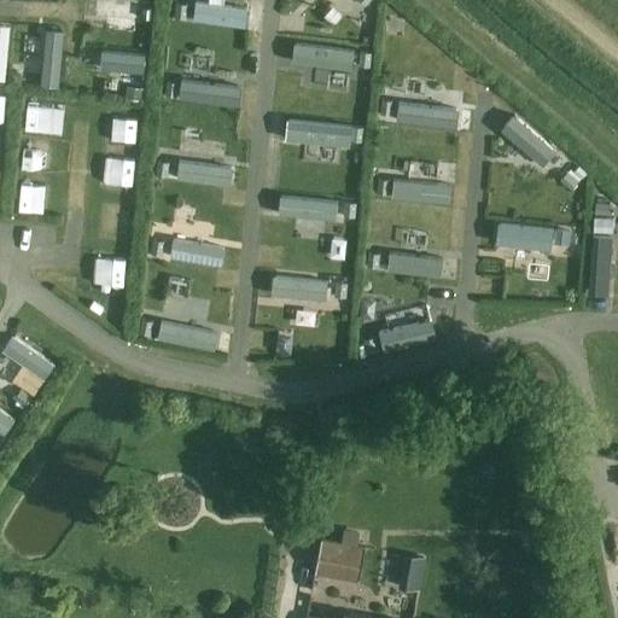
[(176,1),(174,16),(186,17),(187,3),(176,1)]
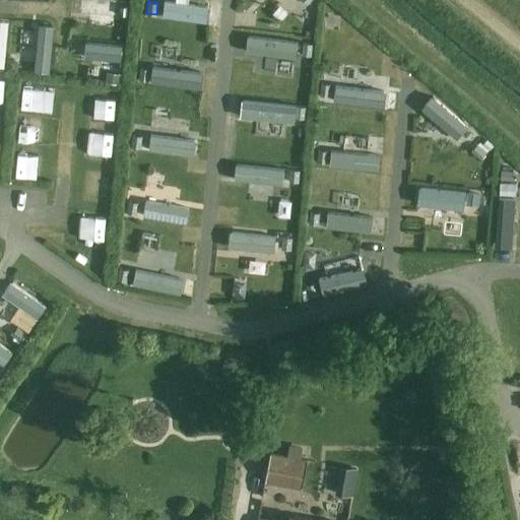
[(51,5),(52,47),(67,47),(66,5),(51,5)]
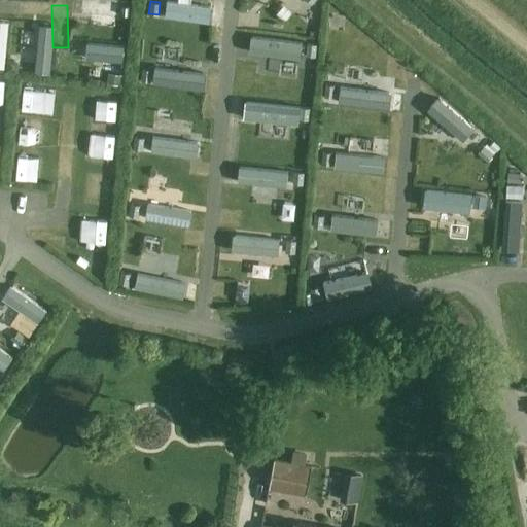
[(121,5),(120,13),(129,14),(130,6),(121,5)]
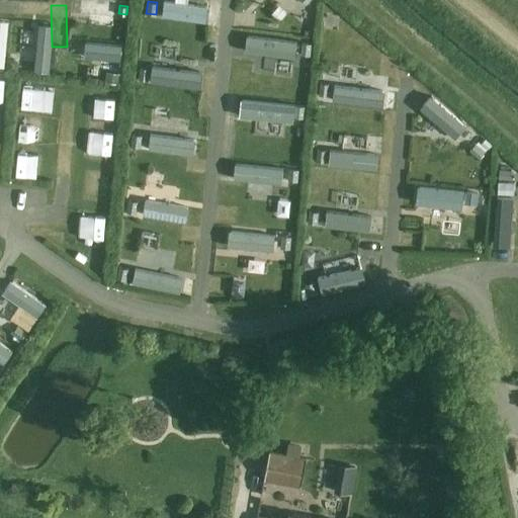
[(49,25),(50,25),(51,16),(38,16),(37,39),(48,40),(49,25)]
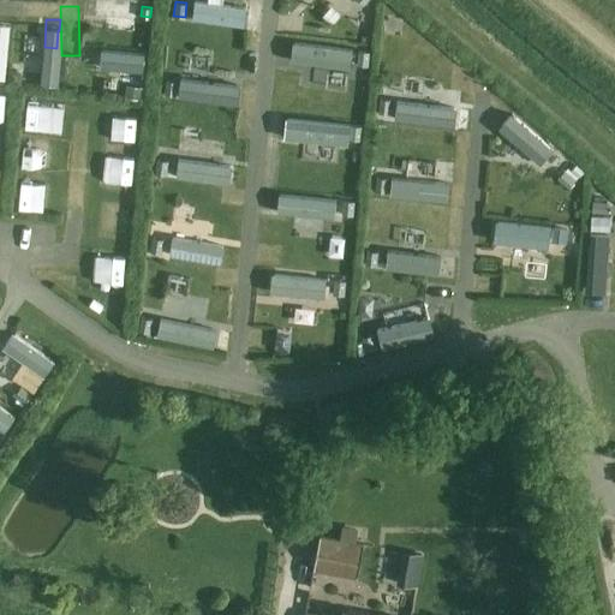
[(310,28),(309,43),(352,46),(353,30),(310,28)]
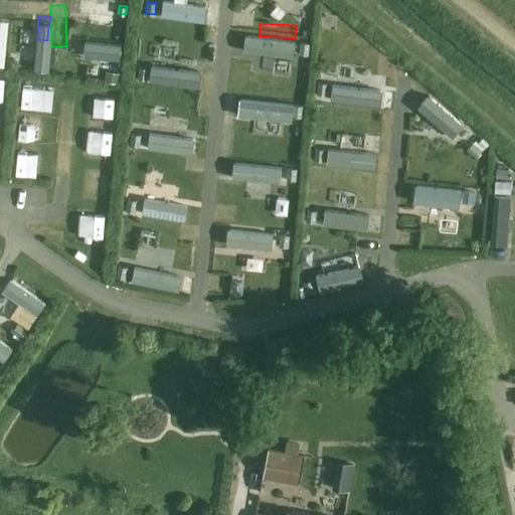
[(179,29),(178,41),(191,42),(192,30),(179,29)]
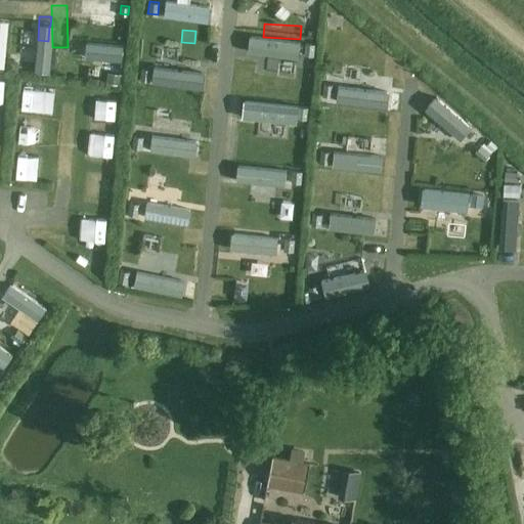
[(304,42),(303,55),(313,56),(314,43),(304,42)]
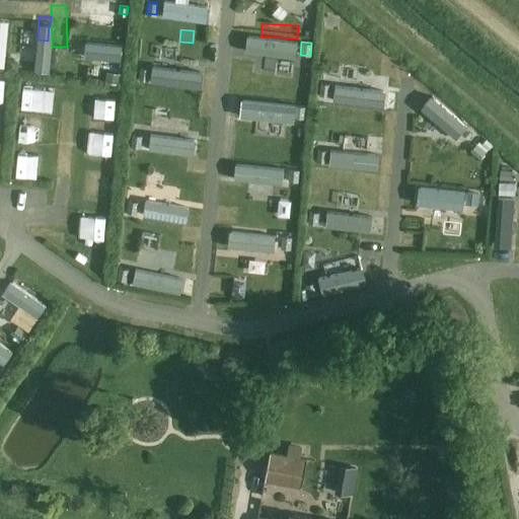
[(356,50),(357,63),(371,62),(370,49),(356,50)]
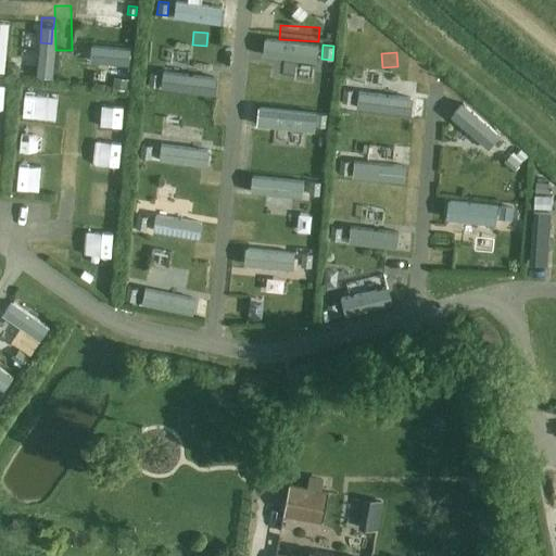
[(7,61),(5,74),(19,75),(20,67),(14,62),(7,61)]
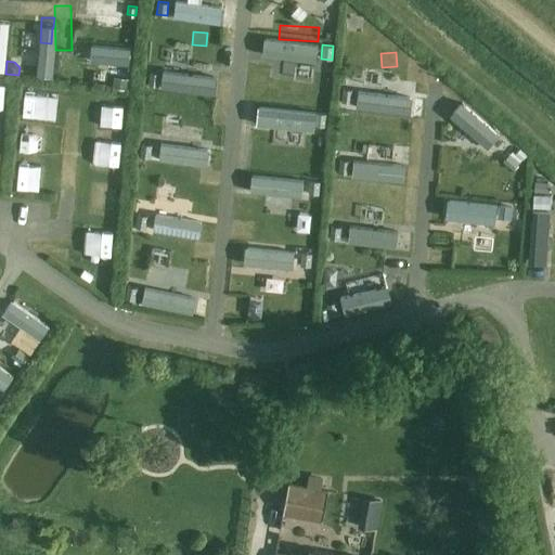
[(149,72),(147,85),(158,86),(159,73),(149,72)]
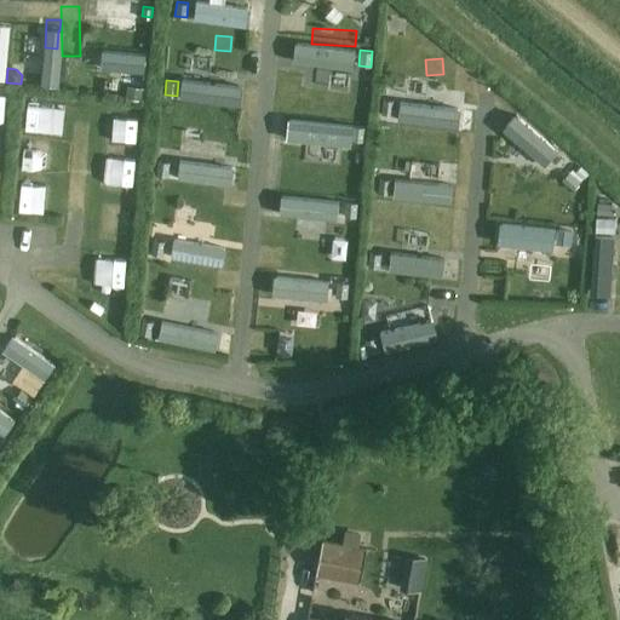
[(415,81),(417,103),(476,102),(476,80),(415,81)]
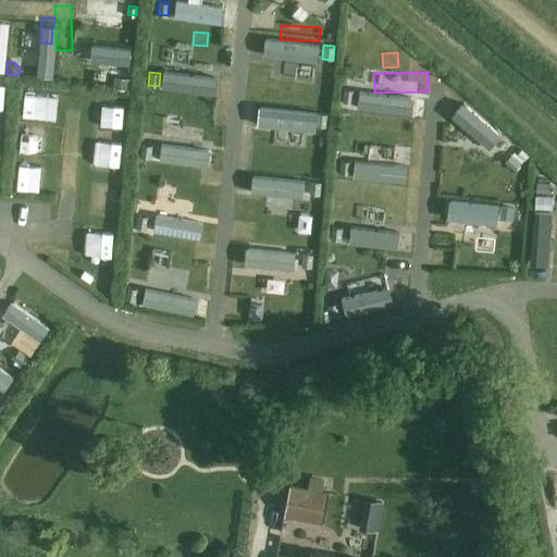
[(113,75),(112,87),(127,88),(128,77),(113,75)]
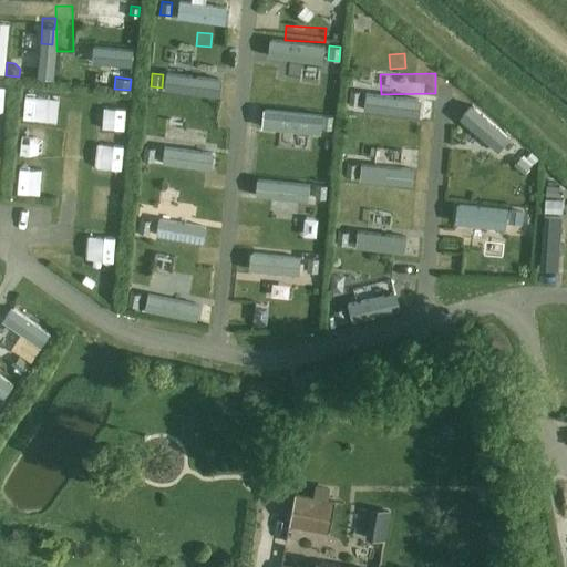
[(41,78),(40,103),(62,104),(63,79),(41,78)]
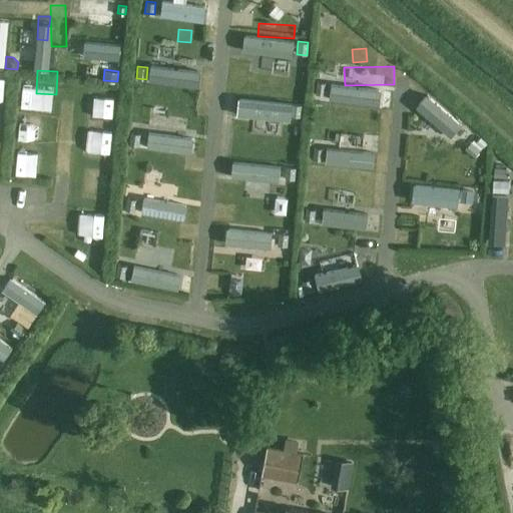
[(106,104),(129,105),(130,82),(107,81),(106,104)]
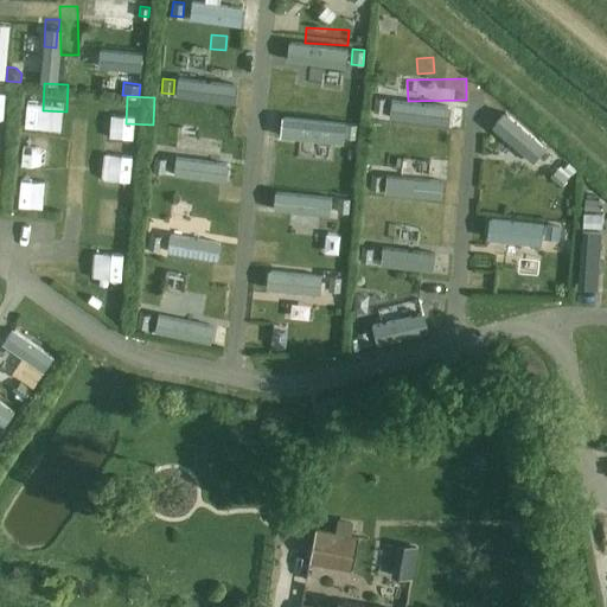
[(375,96),(372,110),(384,112),(385,97),(375,96)]
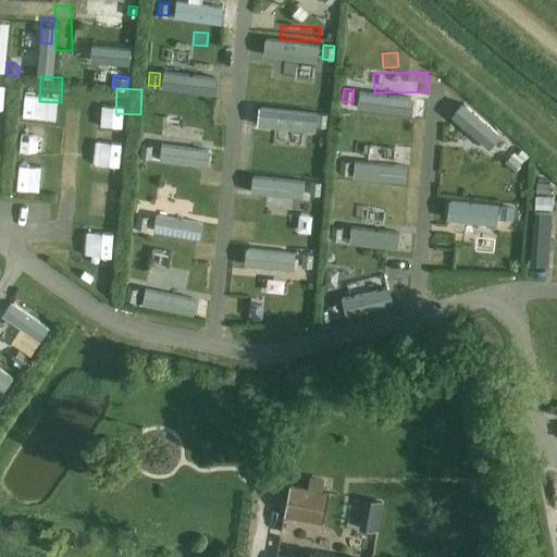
[(0,130),(19,130),(19,104),(0,104),(0,130)]
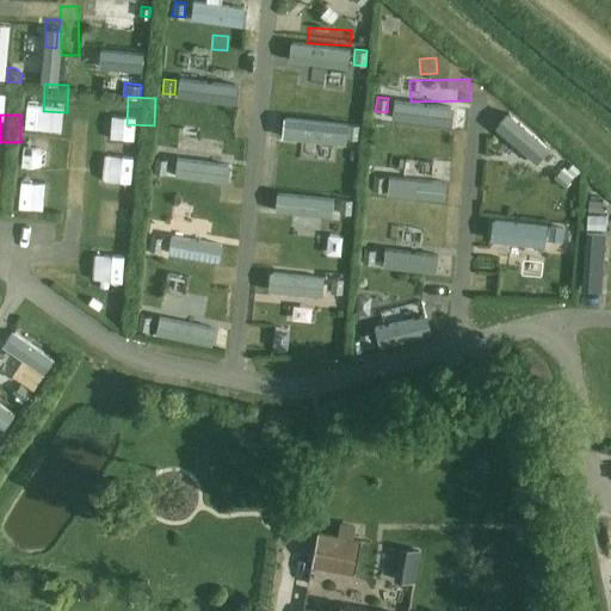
[(41,121),(39,147),(67,148),(68,122),(41,121)]
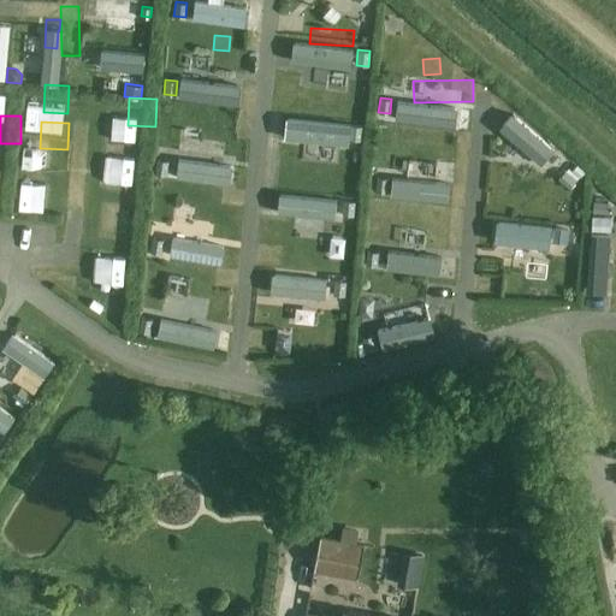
[(349,124),(348,140),(360,141),(361,125),(349,124)]
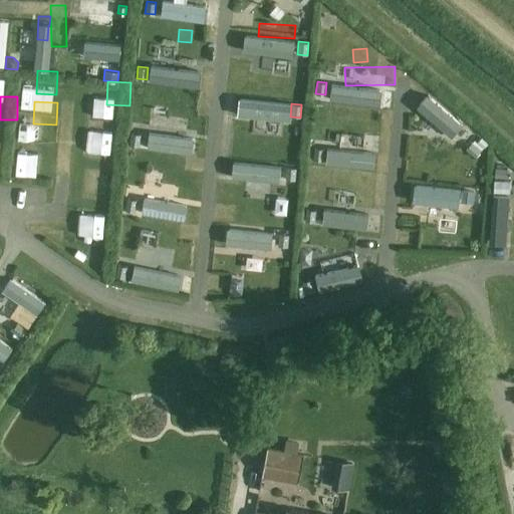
[(147,132),(167,134),(169,112),(148,111),(147,132)]
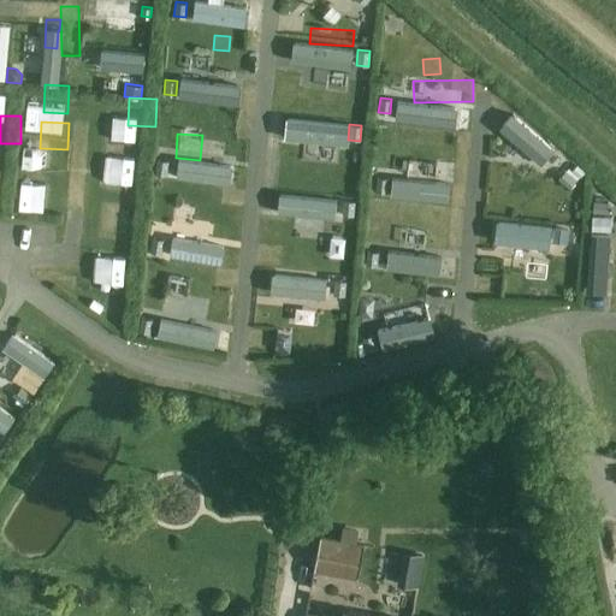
[(252,140),(205,137),(203,163),(250,166),(252,140)]
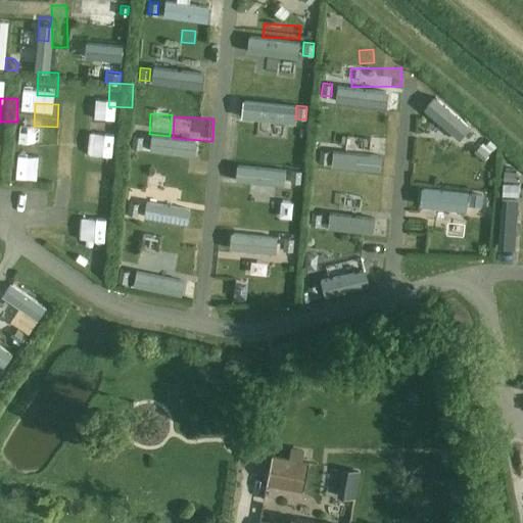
[(109,120),(107,135),(126,137),(128,122),(109,120)]
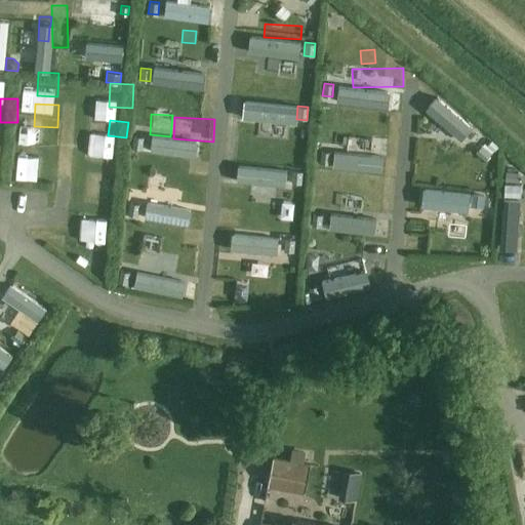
[(351,152),(397,154),(398,135),(352,132),(351,152)]
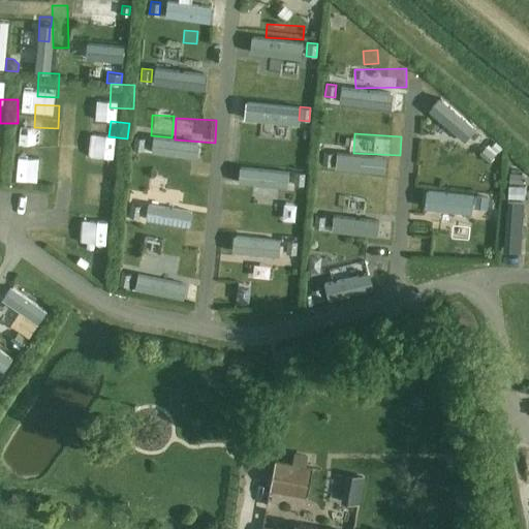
[(55,160),(57,139),(32,137),(31,158),(55,160)]
